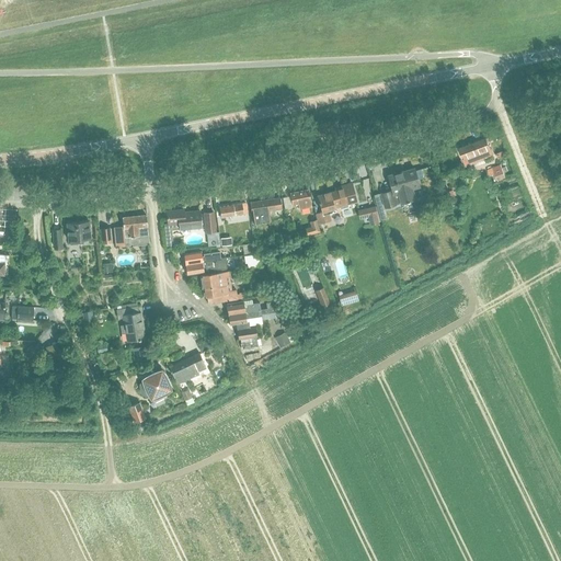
[(493,155),(491,149),(487,138),(459,148),(466,165),(493,155)]
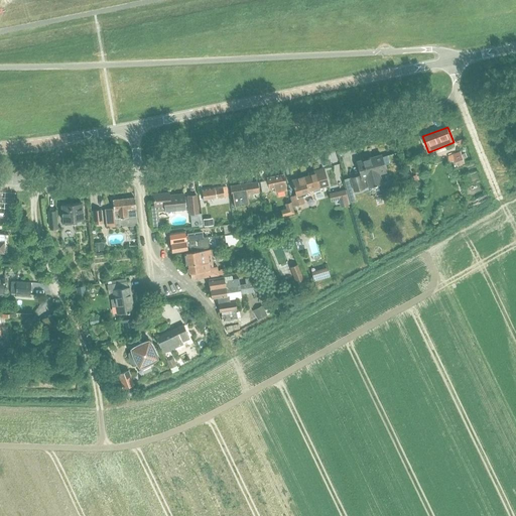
[(381,172),(386,171),(399,167),(393,147),(369,154),(370,158),(357,161),(361,175),(351,177),(354,190),(384,182),(381,172)]
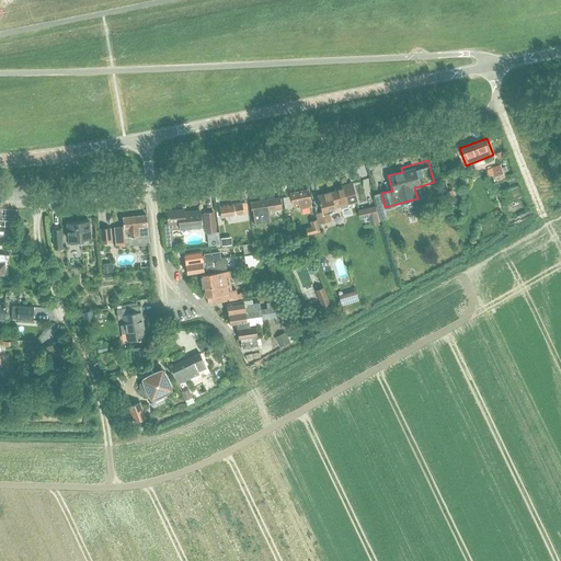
[(495,172),(497,180),(506,176),(501,163),(488,168),(490,174),(495,172)]
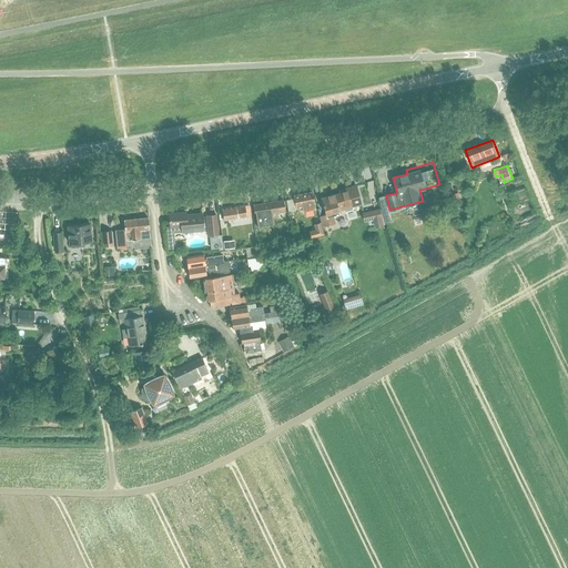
[(357,189),(350,190),(322,199),(326,214),(320,216),(323,226),(331,225),(328,217),(341,214),(340,211),(344,209),(345,211),(353,209),(352,208),(362,204),(357,189)]
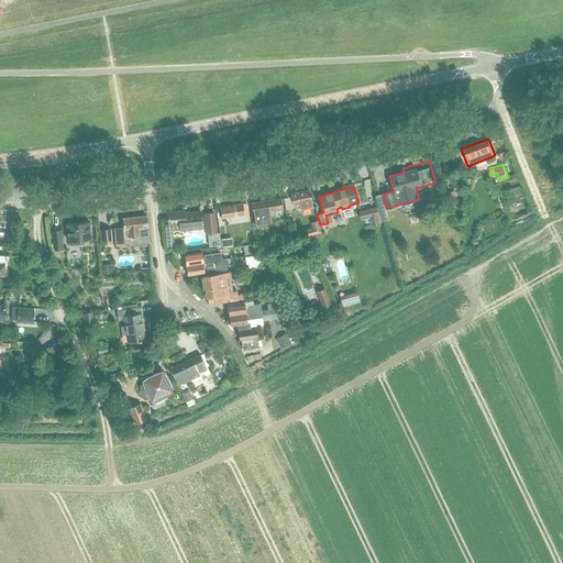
[(299,205),(300,210),(313,207),(310,190),(291,195),(294,206),(299,205)]
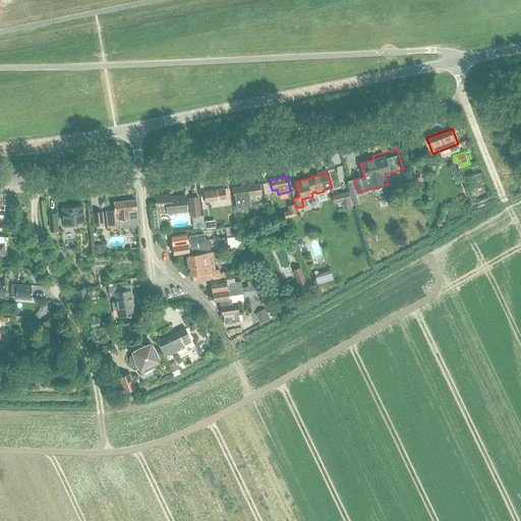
[(262,194),(259,183),(232,187),(234,197),(235,208),(243,206),(242,195),(253,194),(253,196),(256,195),(255,195),(262,194)]
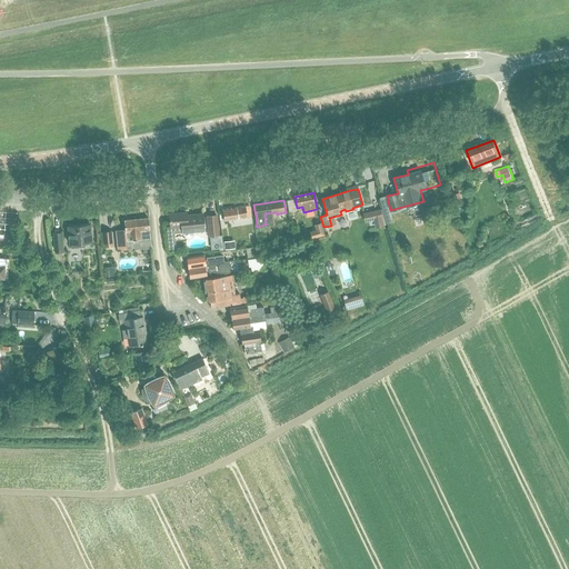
[(248,216),(251,215),(249,206),(222,210),(225,220),(248,217),(248,216)]
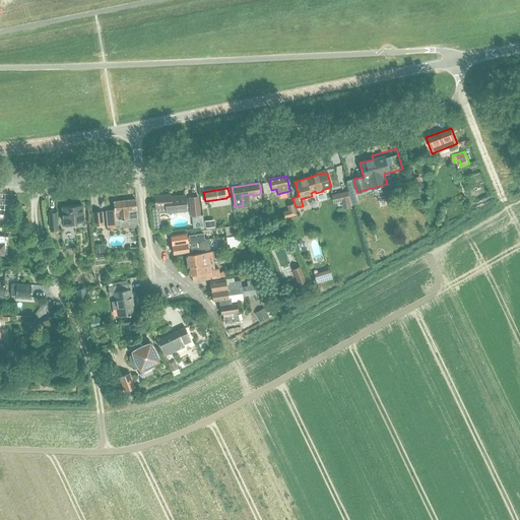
[(343,201),(344,207),(351,206),(347,191),(332,195),(334,203),(343,201)]
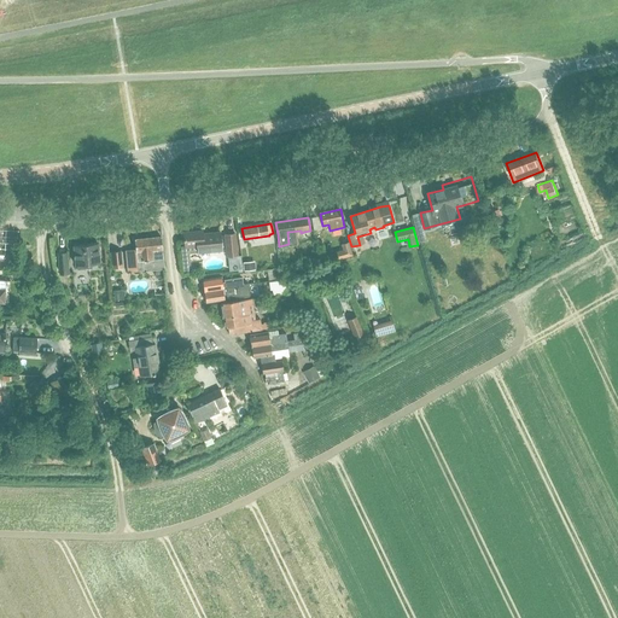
[(184,233),(185,246),(197,245),(198,252),(222,250),(221,232),(203,234),(203,231),(184,233)]
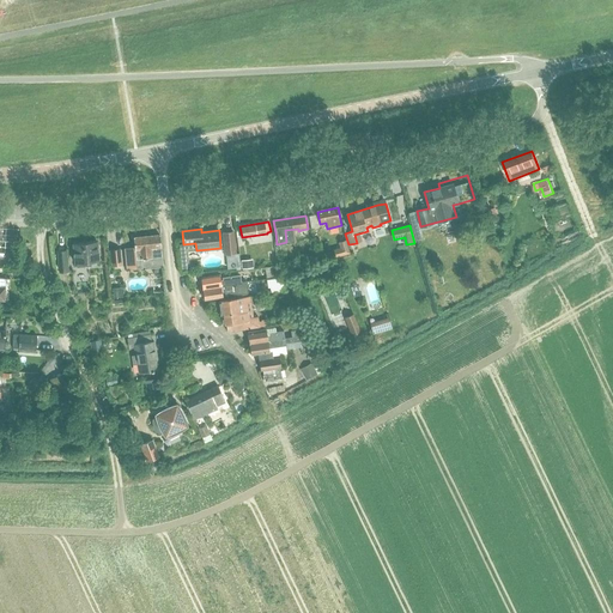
[(235,254),(234,231),(224,232),(226,254),(235,254)]
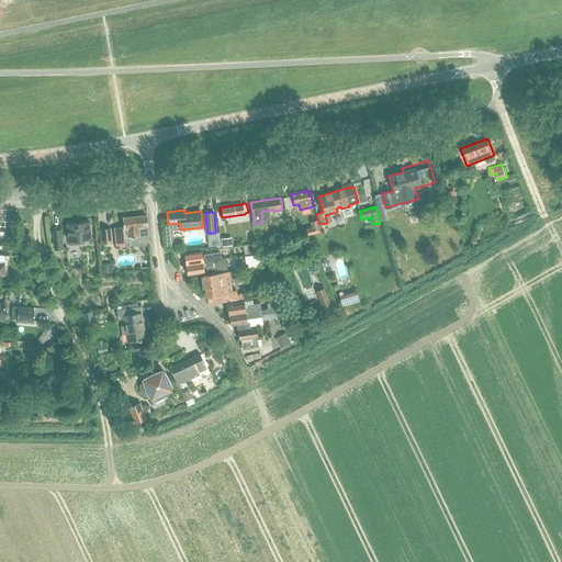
[(114,227),(116,247),(131,246),(130,237),(148,235),(147,215),(123,217),(124,226),(114,227)]
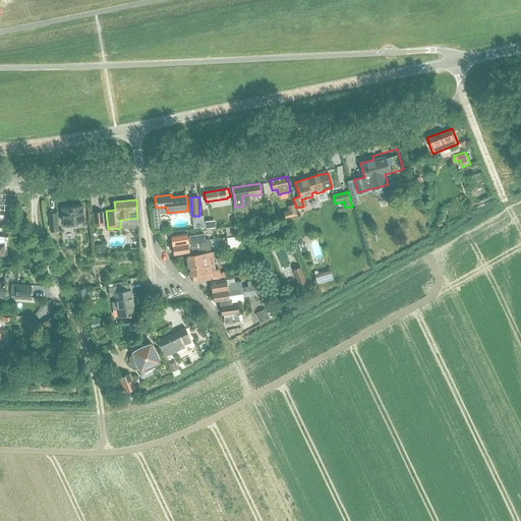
[(84,222),(82,205),(62,207),(64,224),(84,222)]
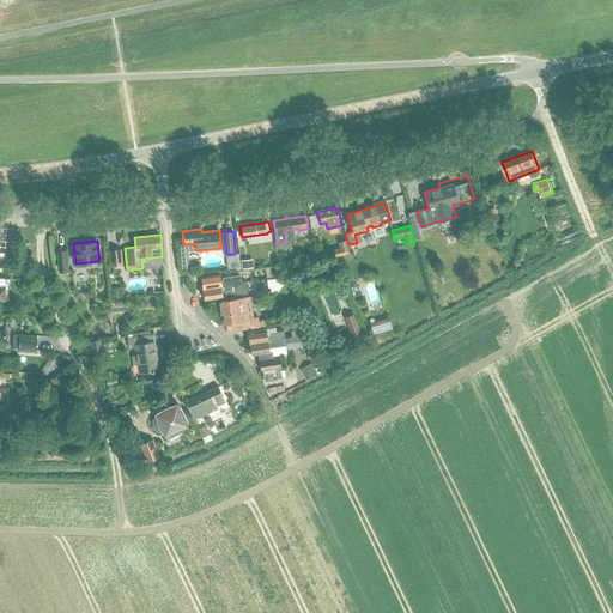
[(120,248),(110,249),(111,266),(122,265),(120,248)]
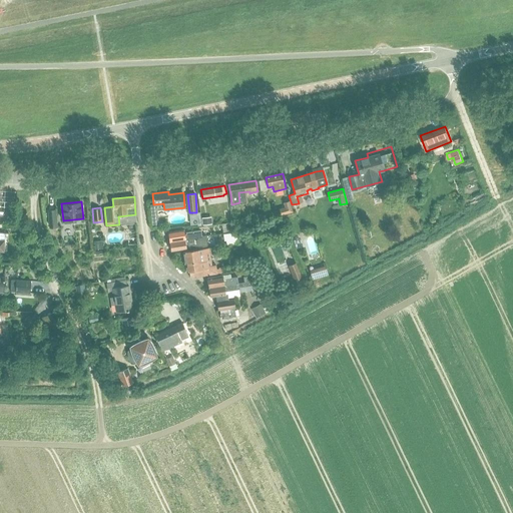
[(57,226),(56,209),(48,210),(49,227),(57,226)]
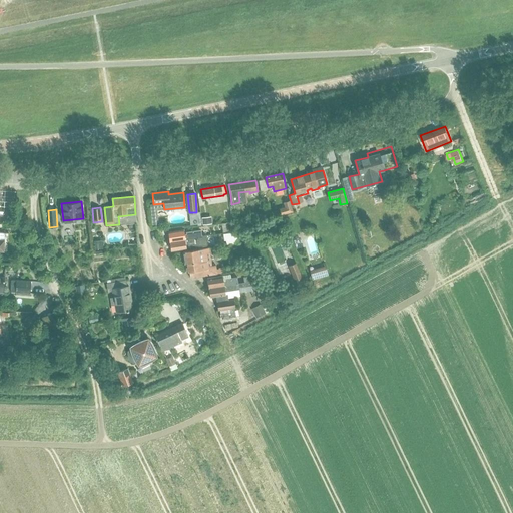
[(196,212),(189,212),(190,224),(197,224),(196,212)]
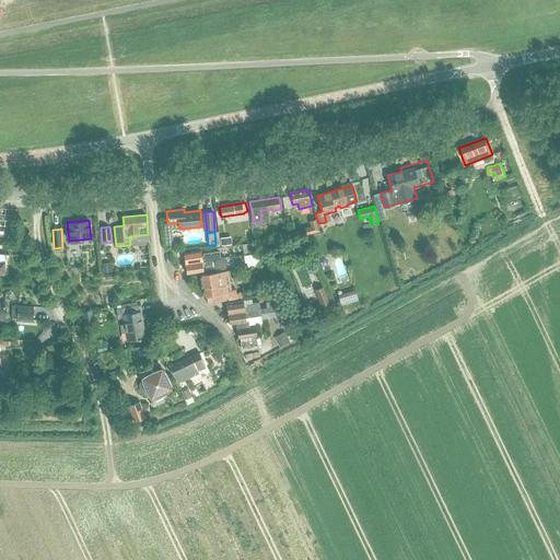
[(139,238),(131,241),(133,249),(141,248),(139,238)]
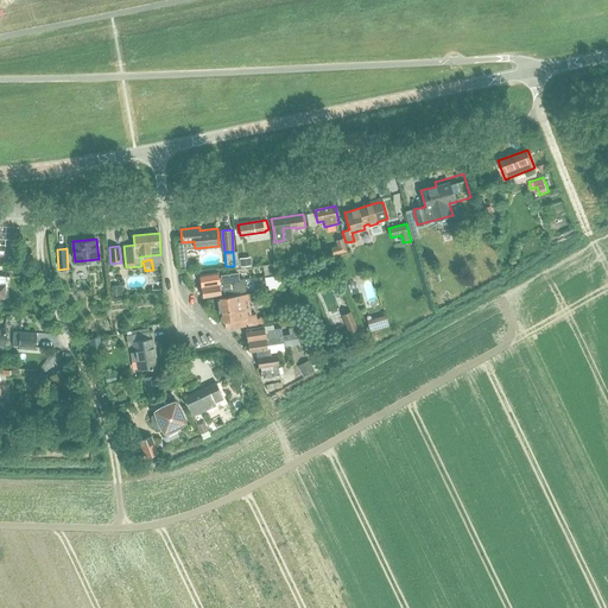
[(277,263),(268,264),(271,276),(278,274),(277,263)]
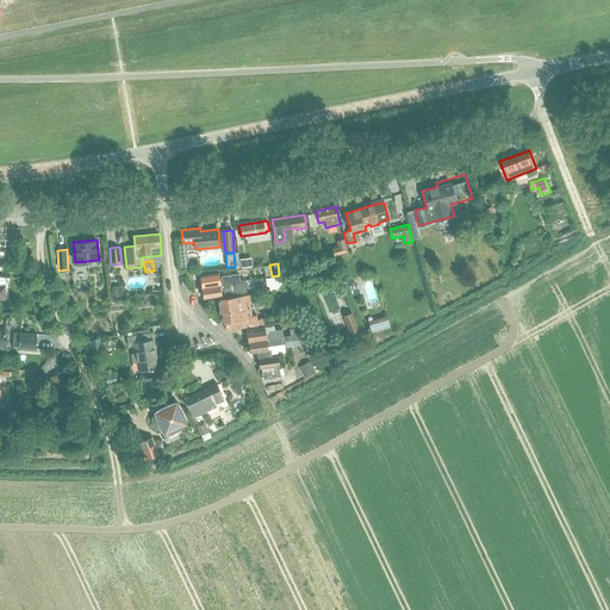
[(200,275),(201,287),(240,281),(238,273),(222,277),(222,279),(219,279),(218,273),(200,275)]
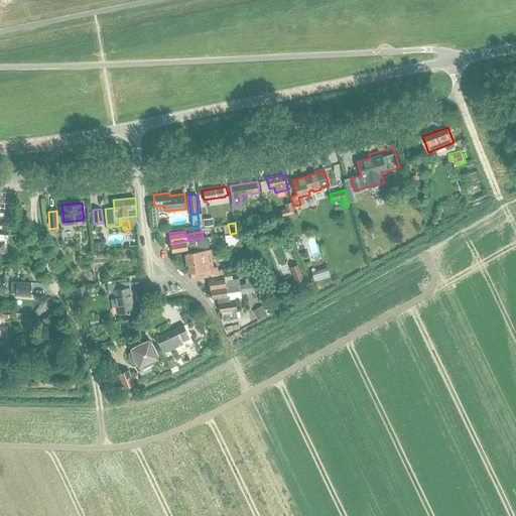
[(0,252),(3,252),(4,242),(1,242),(2,234),(8,235),(8,234),(0,233),(0,252)]
